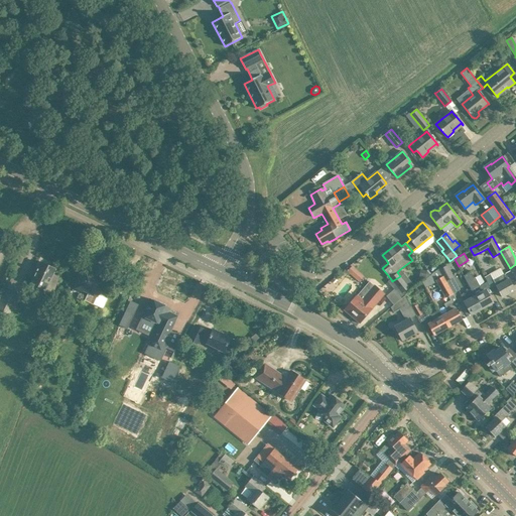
[(52,292),(53,292),(58,276),(57,276),(53,274),(55,269),(41,263),(38,269),(37,268),(36,270),(37,271),(31,282),(32,282),(29,289),(35,291),(37,290),(38,289),(44,291),(44,295),(49,297),(51,296),(52,292)]
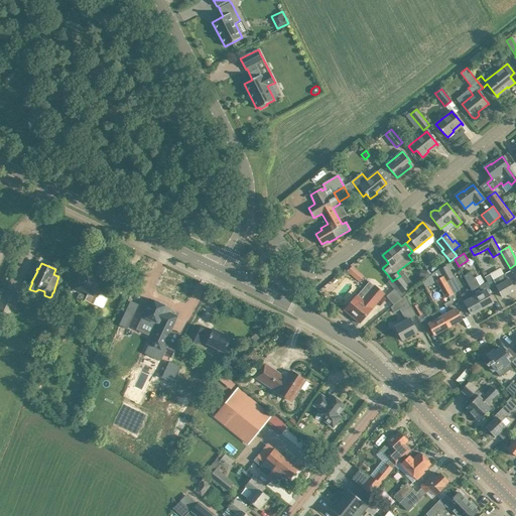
[(353,265),(347,272),(355,278),(360,272),(353,265)]
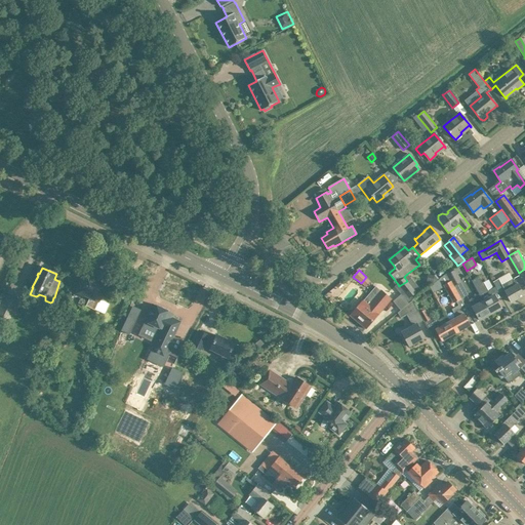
[(75,294),(83,298),(84,296),(89,298),(88,301),(86,305),(95,310),(103,293),(99,292),(104,284),(84,275),(75,294)]
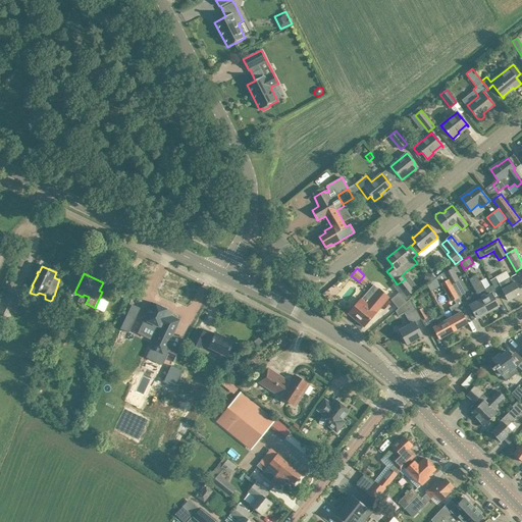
[(426,273),(424,281),(430,282),(435,278),(431,274),(426,273)]
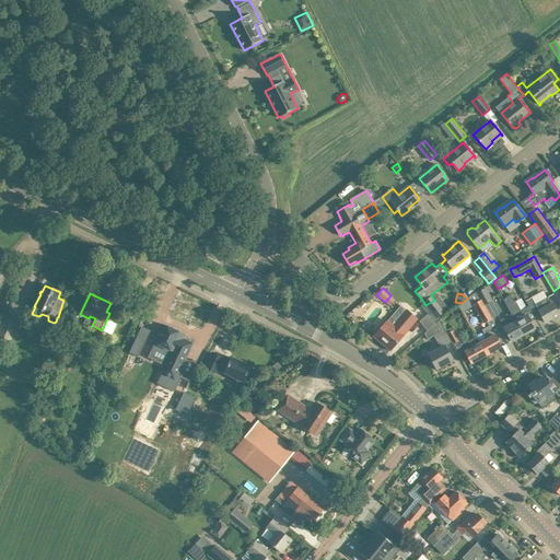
[(462,303),(458,306),(463,313),(474,306),(483,324),(487,322),(492,318),(485,305),(478,293),(467,299),(462,303)]
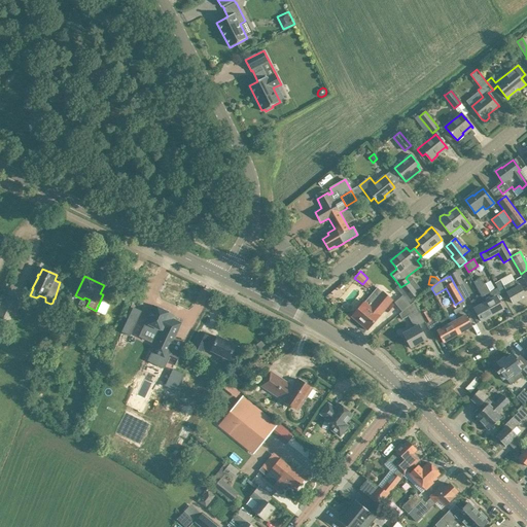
[(473,281),(492,315),(503,309),(493,290),(490,292),(485,283),(484,284),(481,278),(473,281)]
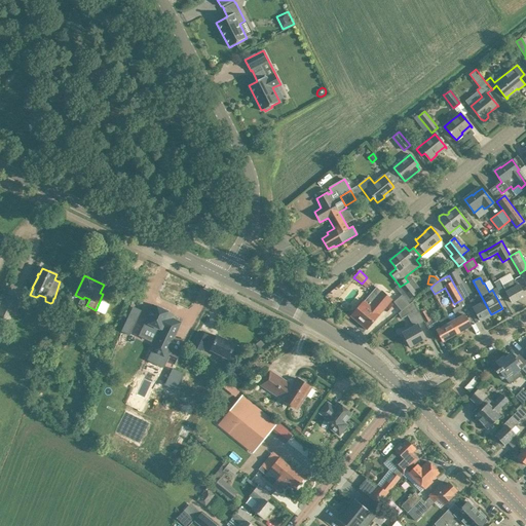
[(420,290),(412,278),(408,282),(400,287),(411,301),(419,295),(417,293),(420,290)]
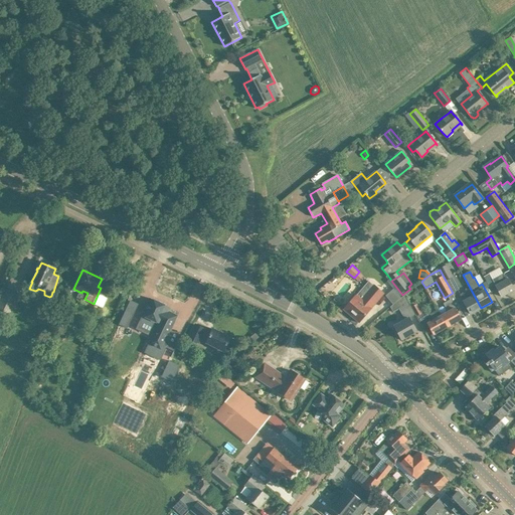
[(495,286),(496,288),(501,297),(514,290),(504,273),(492,279),(488,274),(483,277),(490,289),(495,286)]
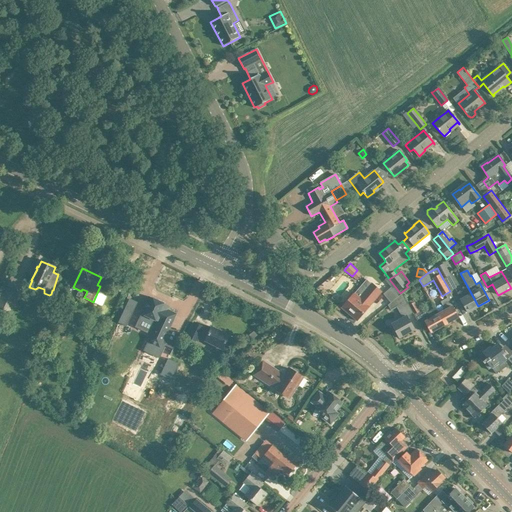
[(443,279),(450,291),(456,288),(450,276),(443,279)]
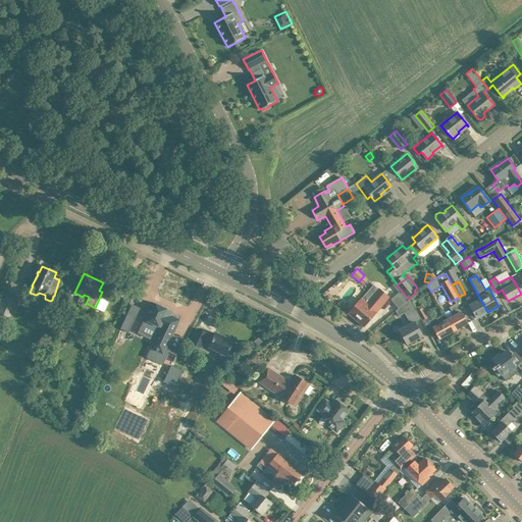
[(390,300),(399,308),(409,300),(408,299),(397,284),(396,282),(392,284),(399,293),(390,300)]
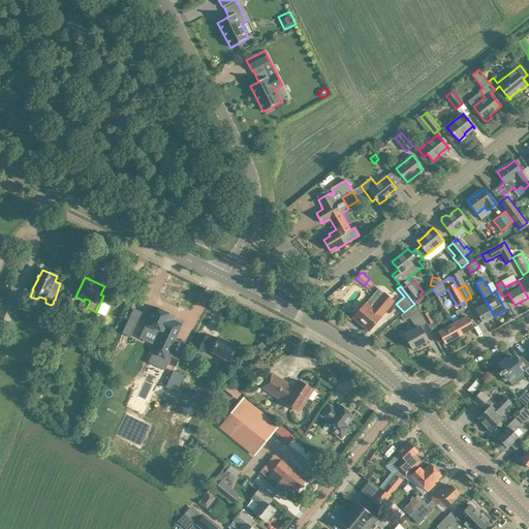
[(354,315),(352,318),(368,332),(375,323),(394,302),(392,300),(383,292),(371,307),(366,303),(354,315)]
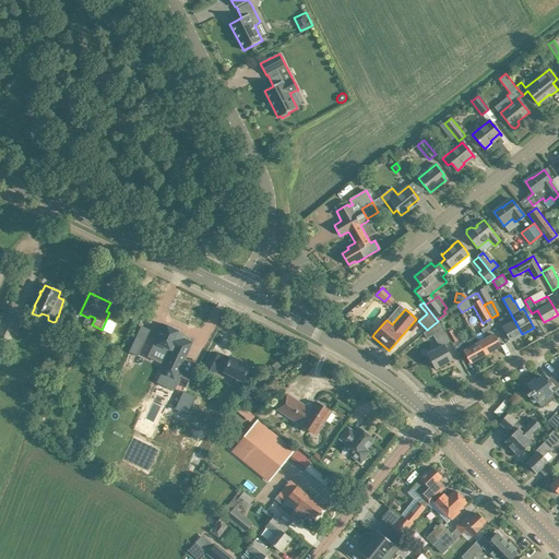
[(511,341),(522,334),(511,313),(499,320),(503,326),(511,341)]
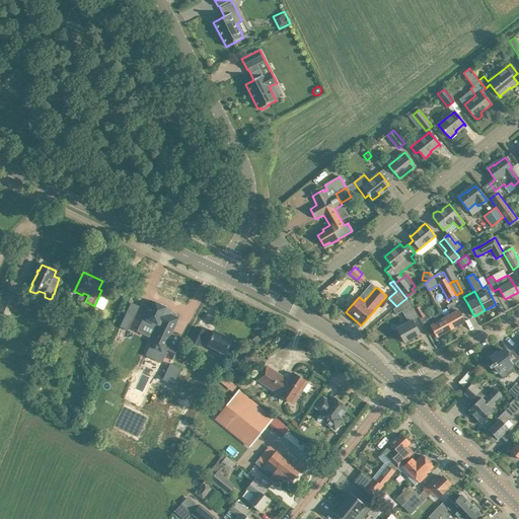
[(0,312),(9,317),(18,299),(6,293),(4,296),(0,294),(0,312)]
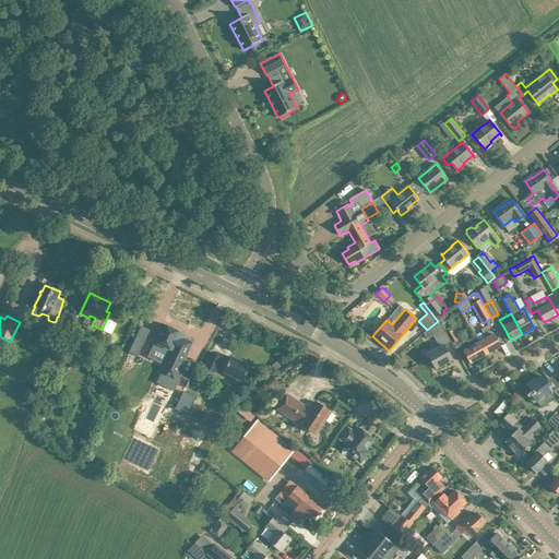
[(485,339),(478,342),(485,355),(500,346),(495,336),(494,334),(499,331),(491,318),(486,321),(489,325),(482,330),(487,337),(485,339)]
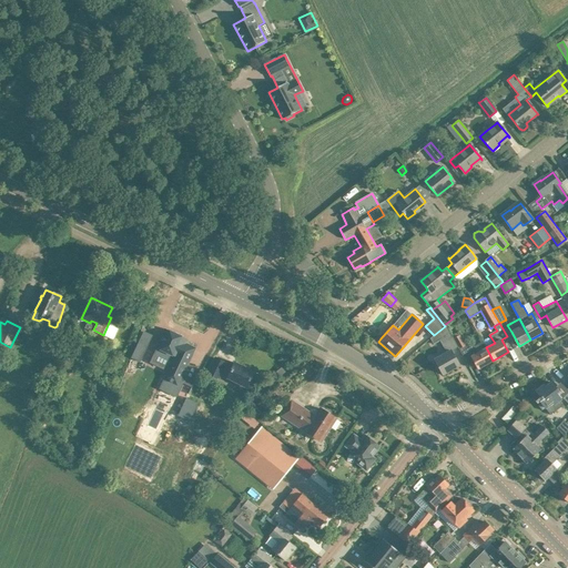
[(156,347),(154,353),(172,362),(174,356),(182,342),(185,343),(186,340),(165,328),(161,338),(156,347)]
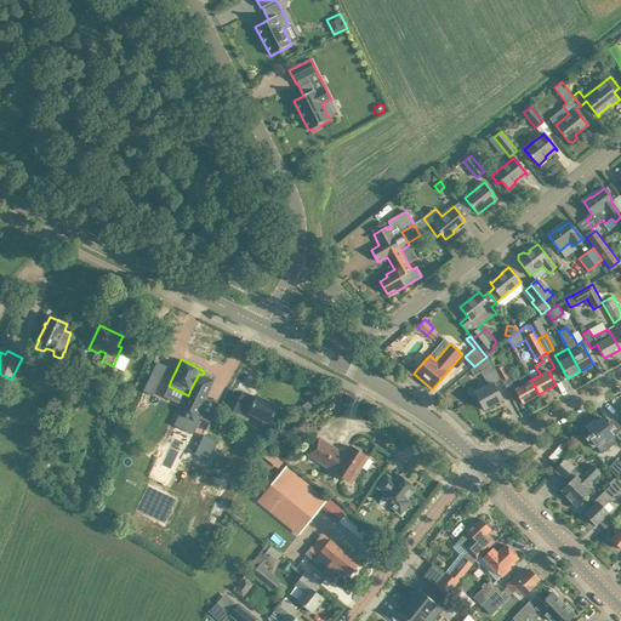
[(476,393),(484,409),(502,399),(494,383),(501,380),(495,370),(493,365),(480,372),(489,386),(476,393)]
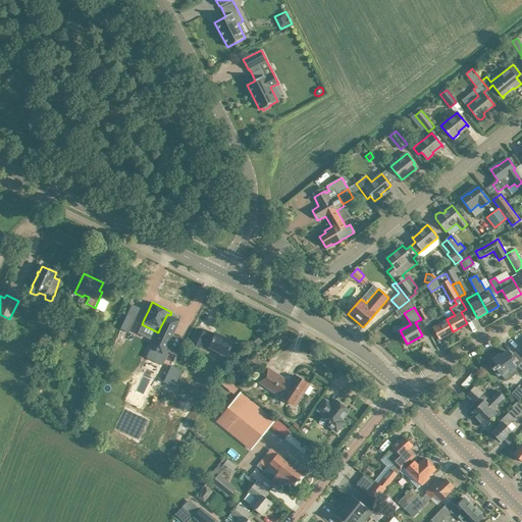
[(422,307),(416,311),(421,319),(422,321),(428,317),(422,307)]
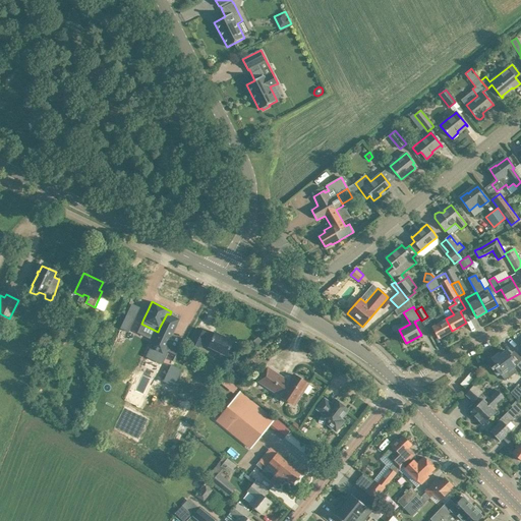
[(67,309),(65,316),(64,316),(59,330),(69,333),(76,312),(67,309)]
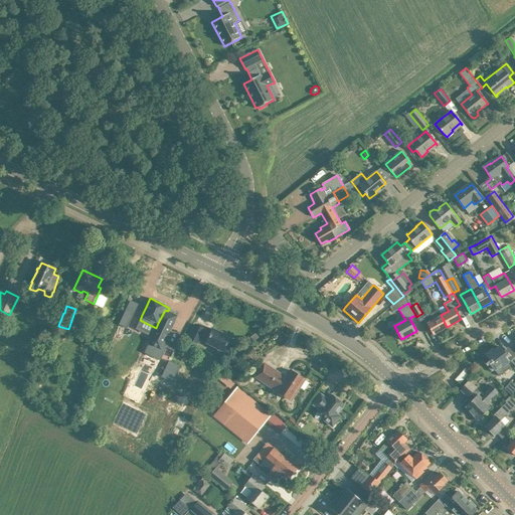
[(149,343),(144,352),(160,359),(169,342),(166,340),(173,325),(177,316),(168,311),(165,310),(158,323),(156,328),(149,343)]
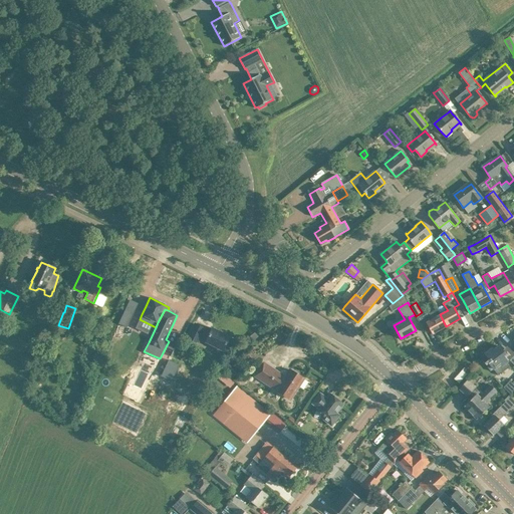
[(440,314),(437,309),(429,314),(428,311),(423,314),(422,312),(416,316),(421,324),(426,321),(433,333),(446,326),(440,314)]
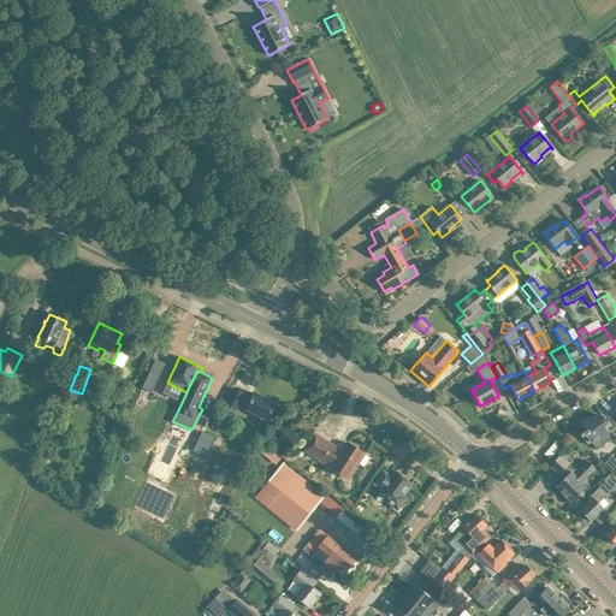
[(146,390),(152,392),(159,377),(152,373),(149,372),(142,389),(146,390)]
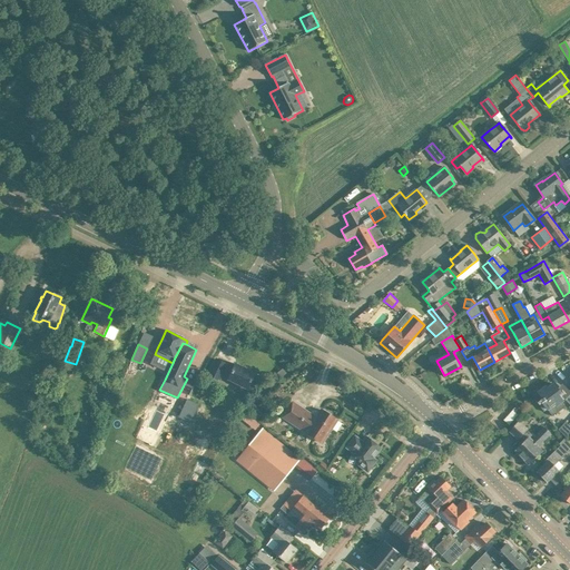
[(247,389),(251,383),(255,373),(236,364),(234,369),(216,360),(208,374),(219,380),(222,375),(247,389)]
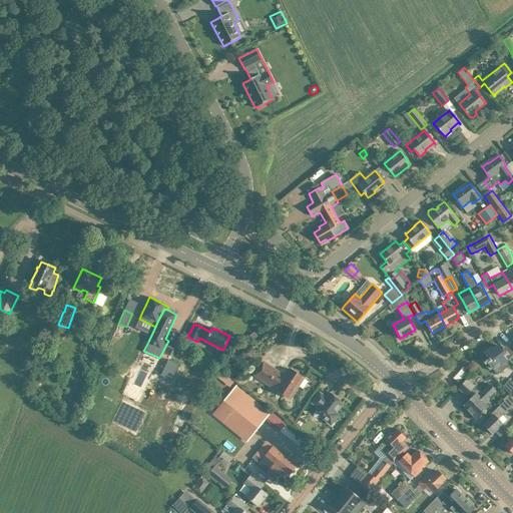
[(254,333),(246,339),(249,342),(257,336),(254,333)]
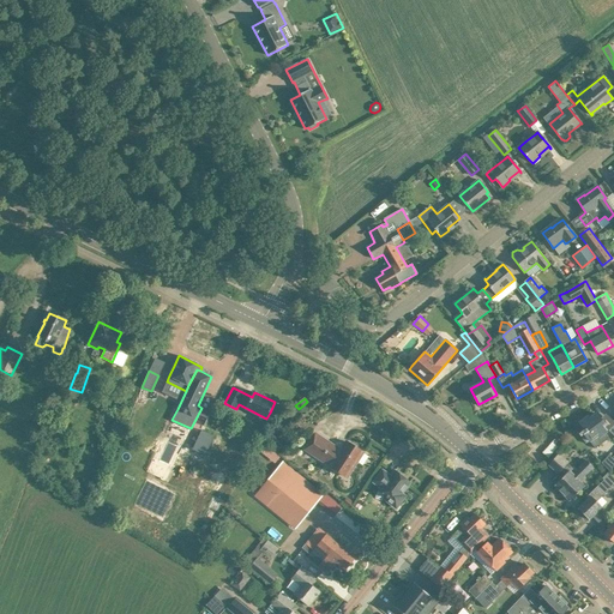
[(109,413),(106,421),(113,423),(116,415),(109,413)]
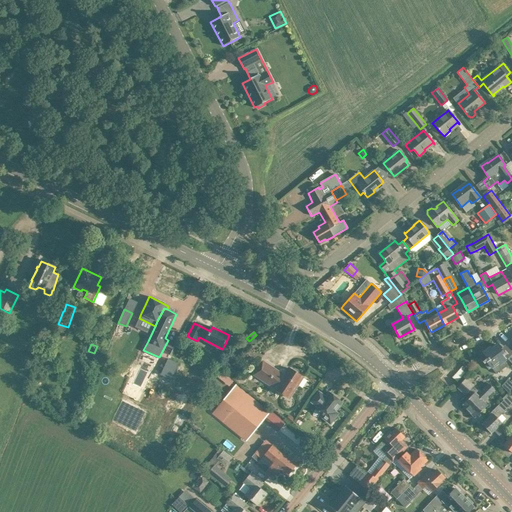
[(490,347),(483,352),(489,360),(484,364),(488,370),(491,368),(496,374),(508,365),(504,361),(505,360),(501,354),(503,353),(497,345),(492,349),(490,347)]
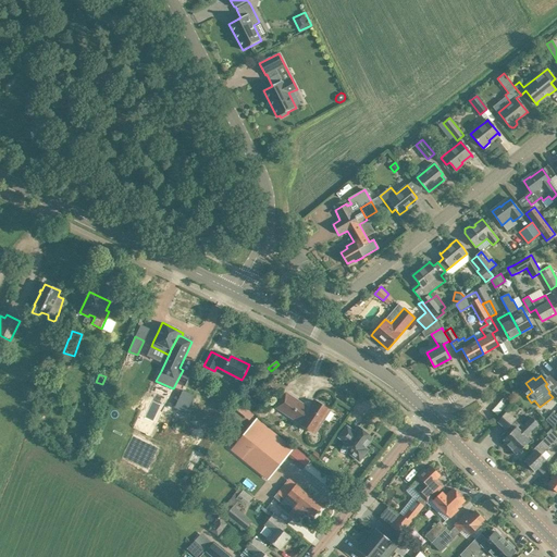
[(51,390),(59,393),(62,382),(54,380),(51,390)]
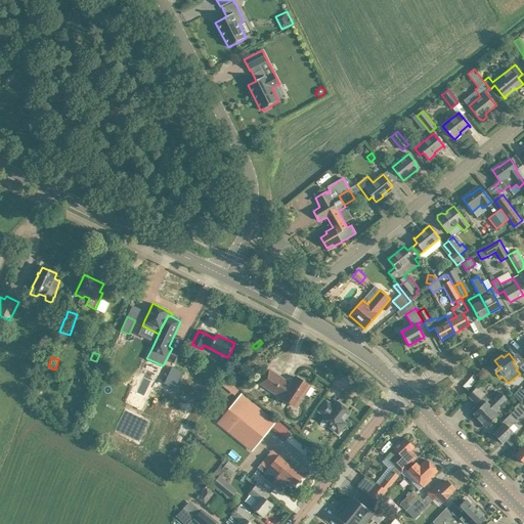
[(520,388),(513,395),(520,401),(523,396),(523,361),(519,367),(523,372),(523,388),(522,391),(520,388)]
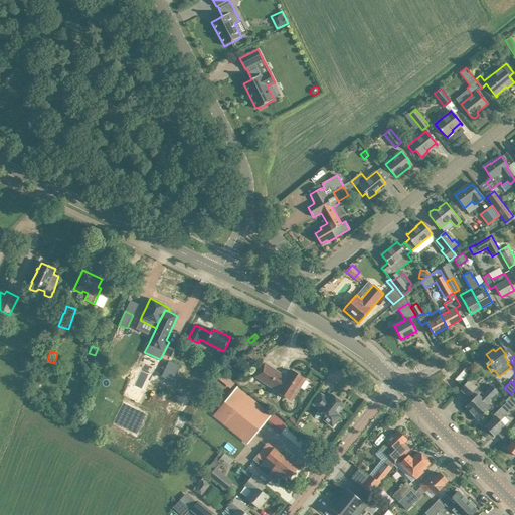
[(147,360),(139,376),(152,382),(159,366),(147,360)]
